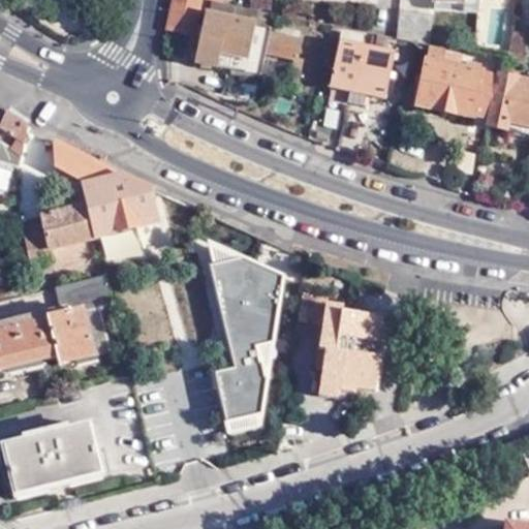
[(170,0),(165,24),(192,28),(197,0),(170,0)]
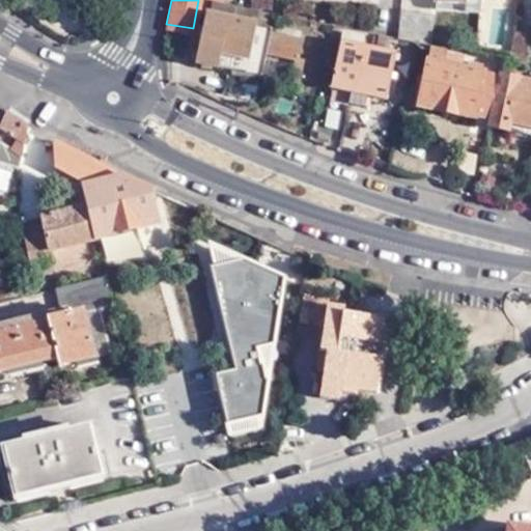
[(273,0),(254,0),(253,8),(257,9),(272,14),(273,0)]
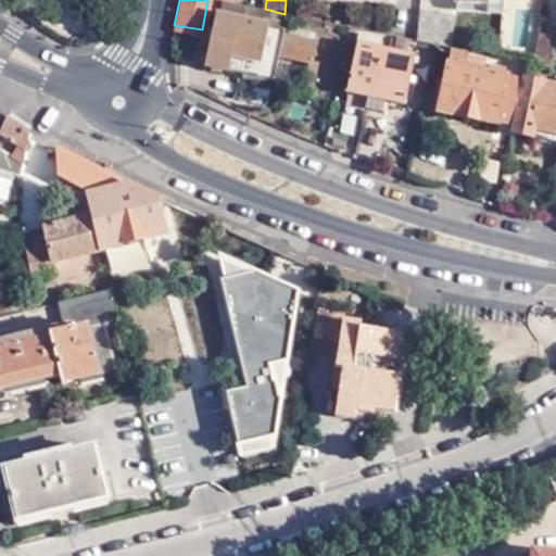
[(267,27),(269,10),(265,9),(247,5),(247,4),(242,22),(213,15),(203,66),(272,80),(277,57),(307,63),(311,64),(315,45),(280,37),(282,30),(267,27)]
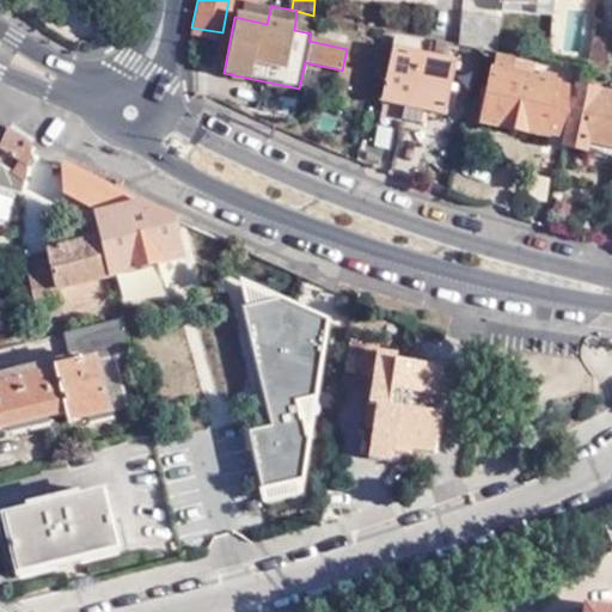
[(460,13),(457,44),(477,49),(496,53),(499,18),(460,13)]
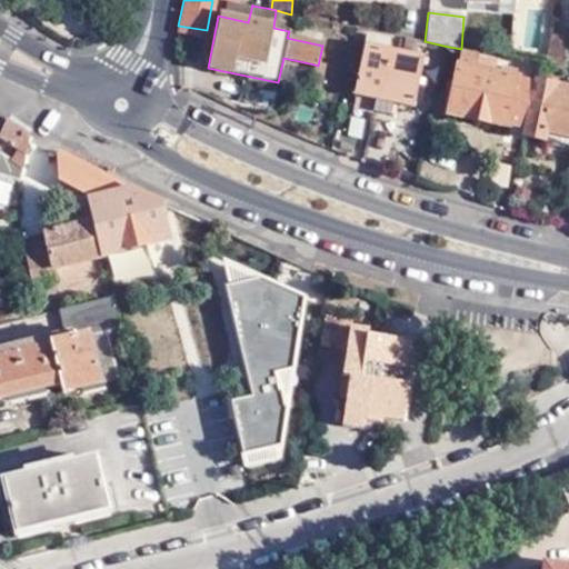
[(568,42),(568,37),(550,33),(543,67),(563,70),(568,45),(568,42)]
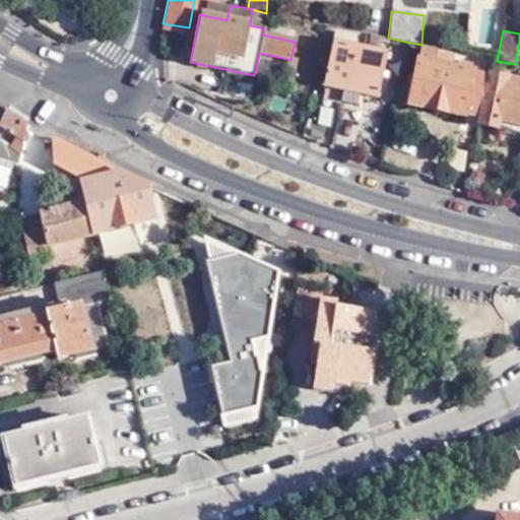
[(367,49),(331,42),(322,86),(342,91),(339,101),(355,105),(358,93),(376,98),(385,53),(367,49)]
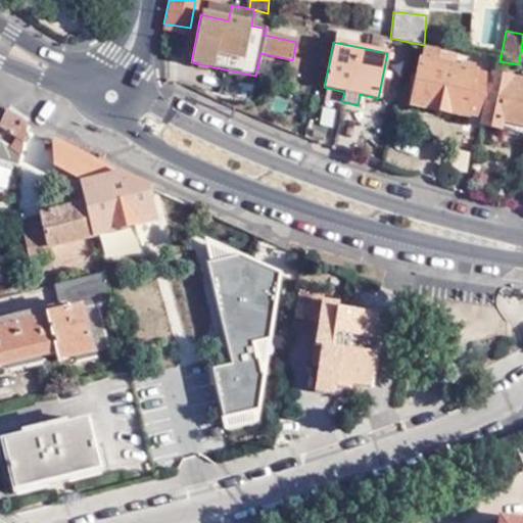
[(482,116),(490,77),(476,74),(476,72),(437,62),(439,52),(422,48),(412,105),(467,117),(468,114),(482,116)]
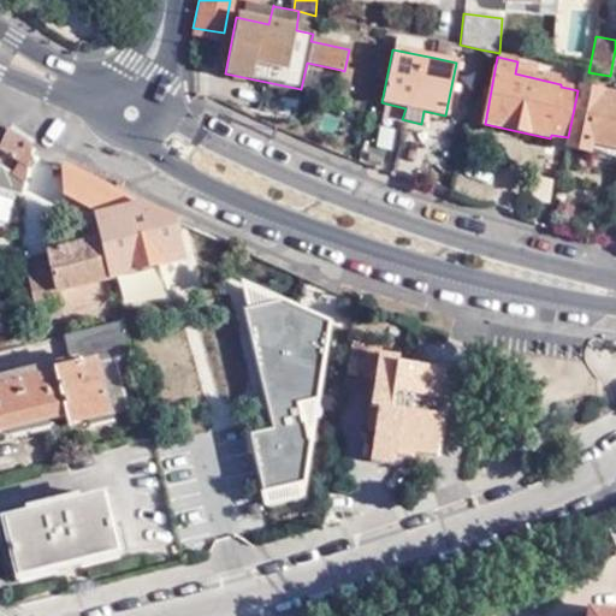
[(351,72),(344,71),(341,70),(336,96),(344,99),(351,72)]
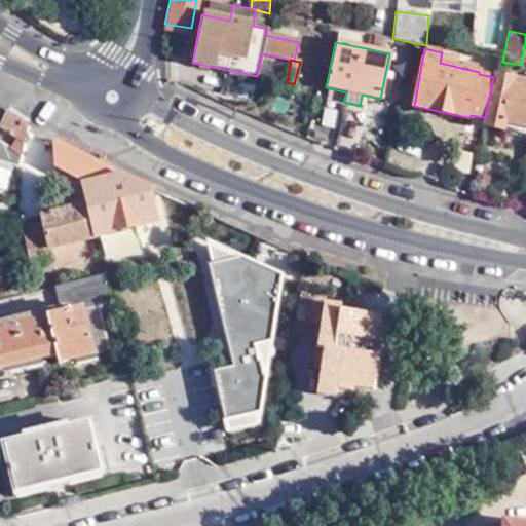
[(525,82),(494,75),(493,77),(485,117),(483,126),(503,130),(505,124),(525,128),(525,82)]
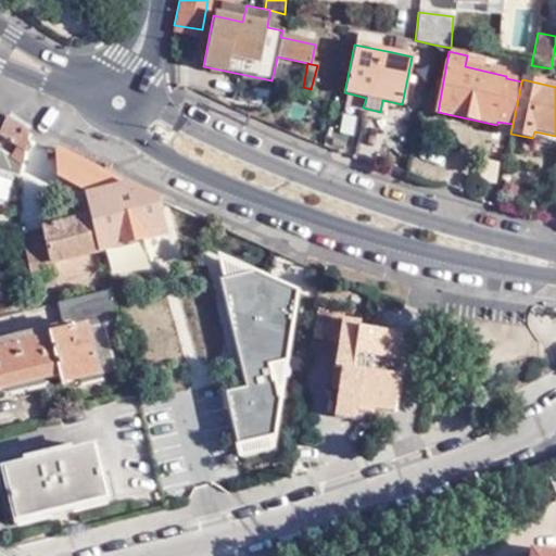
[(366,98),(344,92),(342,102),(363,108),(366,98)]
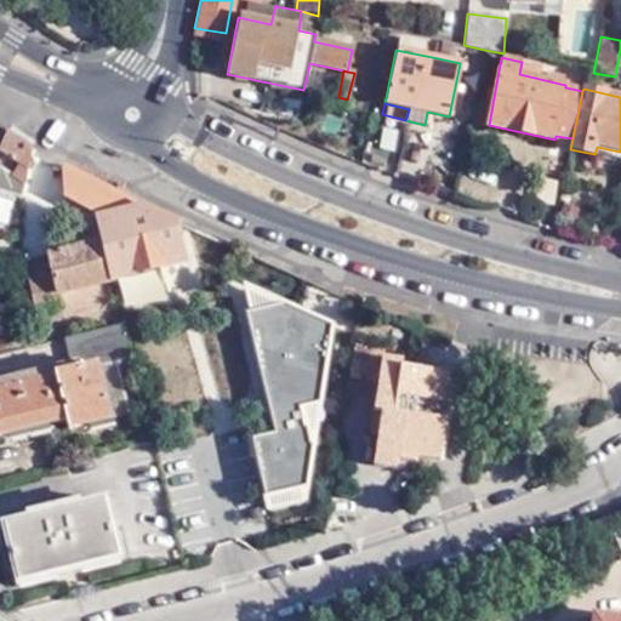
[(38,147),(10,129),(0,153),(32,172),(38,147)]
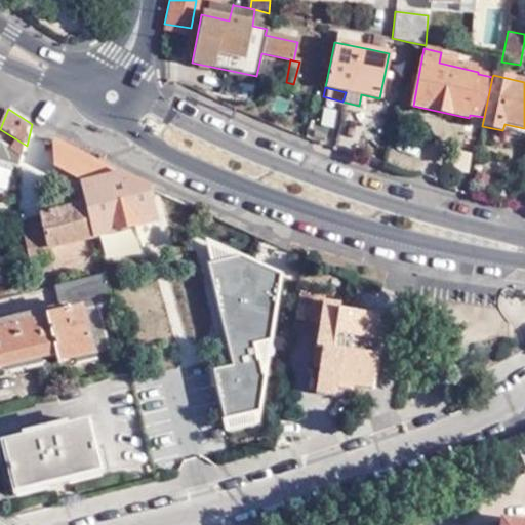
[(83,186),(86,205),(90,203),(97,236),(157,221),(153,206),(148,185),(55,140),(55,169),(83,186)]
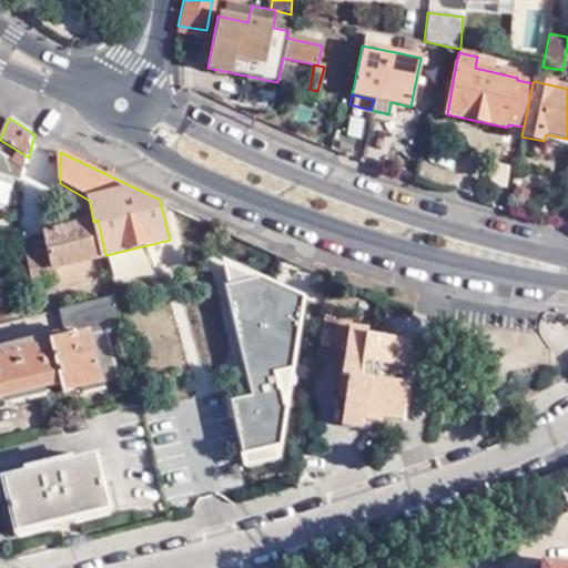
[(53,270),(105,256),(105,255),(98,220),(93,222),(43,234),(48,251),(26,256),(32,286),(48,283),(46,273),(54,272),(53,270)]
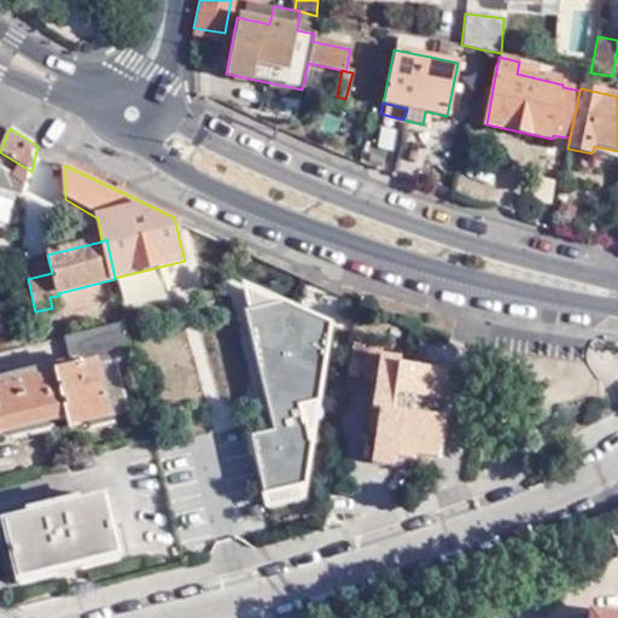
[(258,296),(244,426),(260,427),(252,496),(308,502),(330,304),(258,296)]
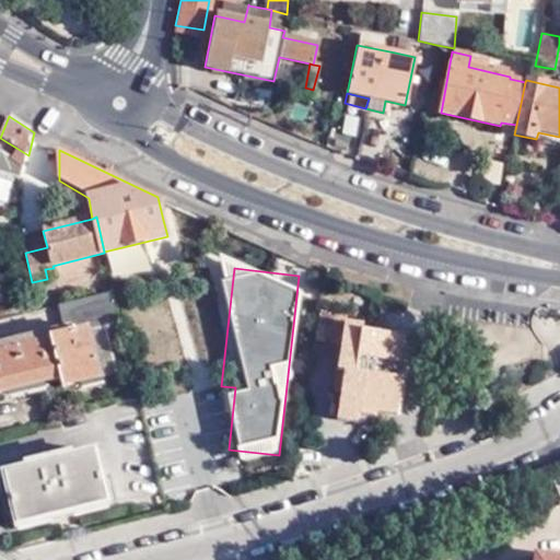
[(119,321),(114,293),(60,306),(66,333),(0,349),(0,393),(59,380),(60,387),(115,375),(103,325),(119,321)]
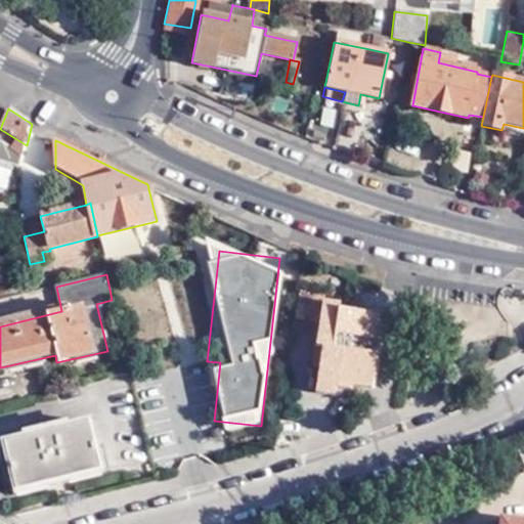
[(325,296),(300,291),(295,317),(320,321),(316,346),(324,347),(321,367),(317,393),(337,396),(338,390),(353,392),(353,388),(355,380),(370,383),(379,341),(370,340),(375,314),(339,309),(339,313),(323,310),(324,302),(325,296)]
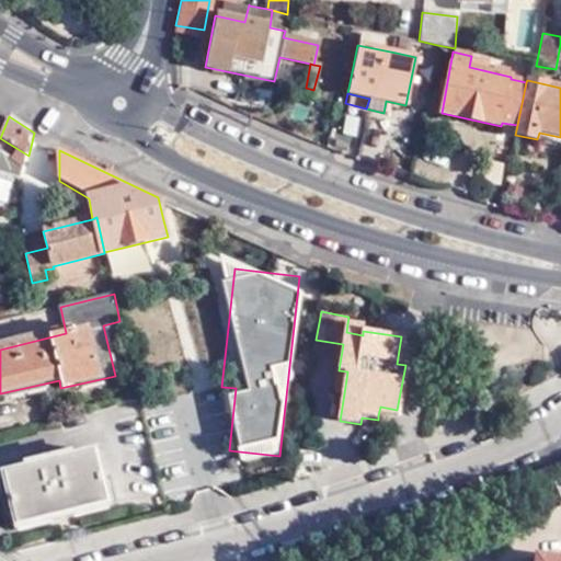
[(364,327),(347,323),(346,332),(363,335),(363,331),(364,327)]
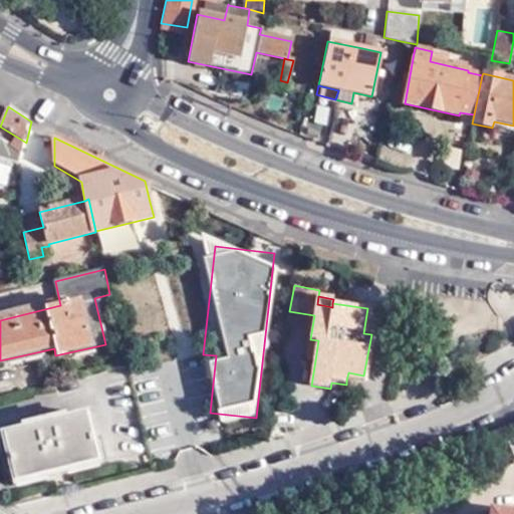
[(363,333),(371,334),(375,310),(367,308),(363,333)]
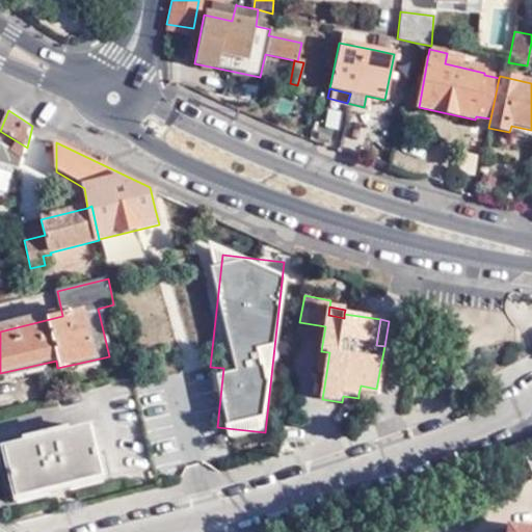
[(318,371),(326,373),(329,352),(321,351),(318,371)]
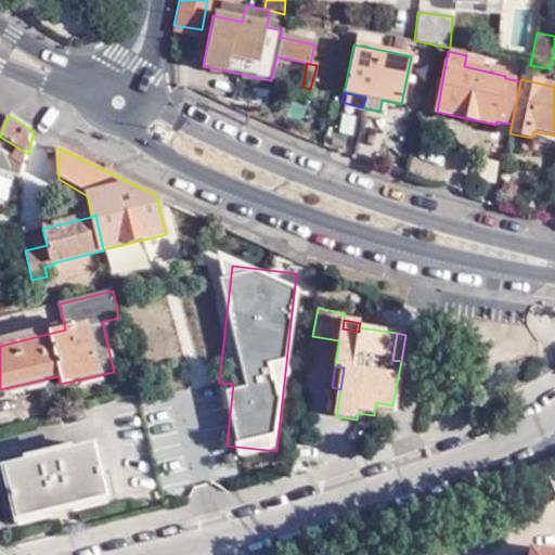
[(390,413),(392,405),(376,402),(374,411),(390,413)]
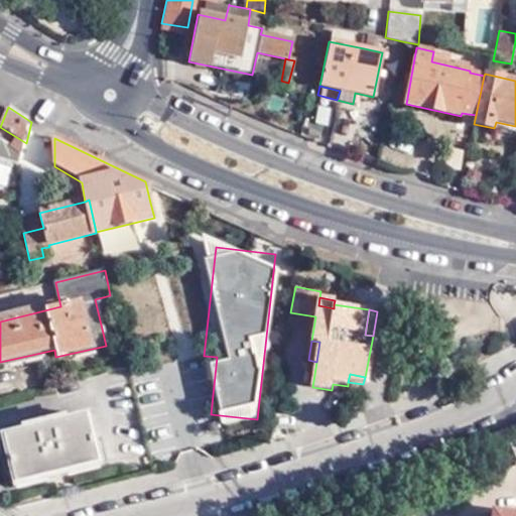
[(92,417),(6,439),(16,485),(104,464),(92,417)]
